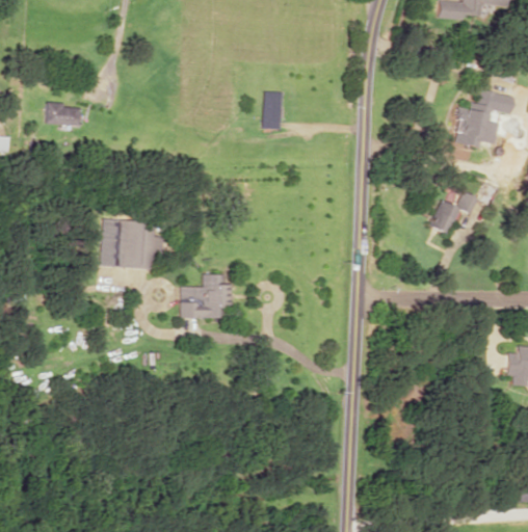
[(506,0),(460,0),(460,1),(452,0),(439,0),(438,14),(494,18),(495,3),(506,3),(506,0)]
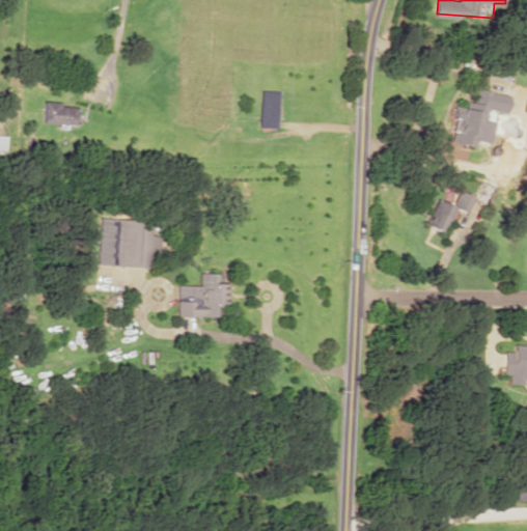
[(510,95),(478,88),(475,102),(467,100),(464,113),(458,111),(450,141),(478,147),(487,108),(507,113),(510,95)]
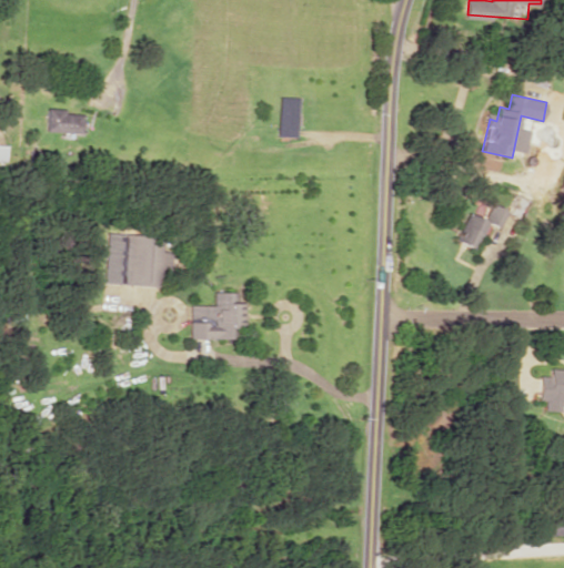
[(299,137),(301,97),(281,97),(280,137),(299,137)]
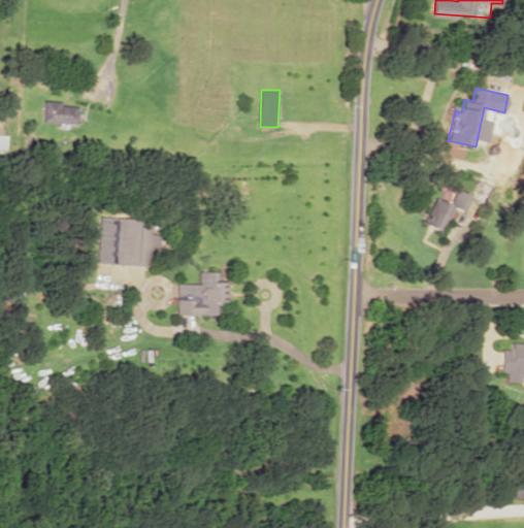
[(80,105),(64,104),(64,100),(45,99),(44,123),(79,124),(80,105)]
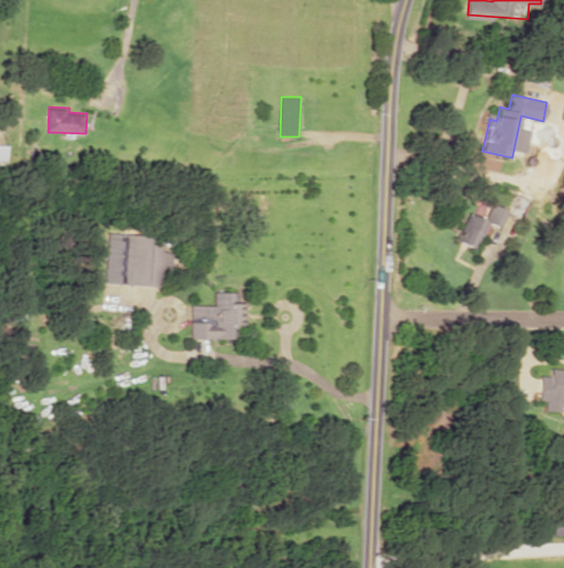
[(487,221),(502,225),(507,209),(493,204),(487,221)]
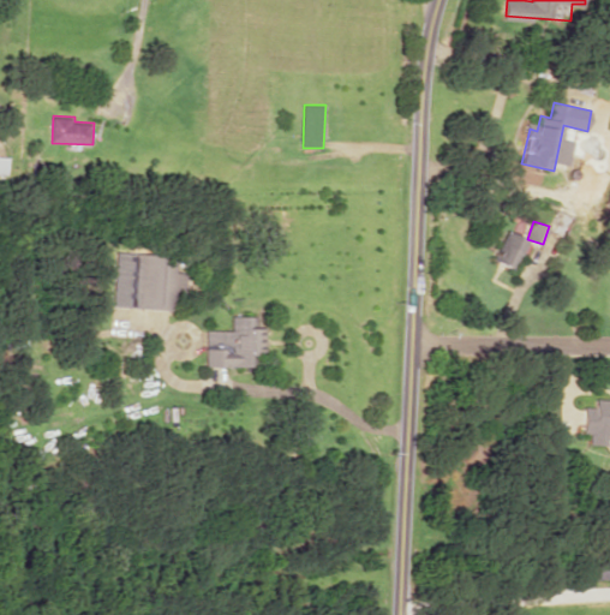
[(495,261),(515,269),(527,238),(506,231),(495,261)]
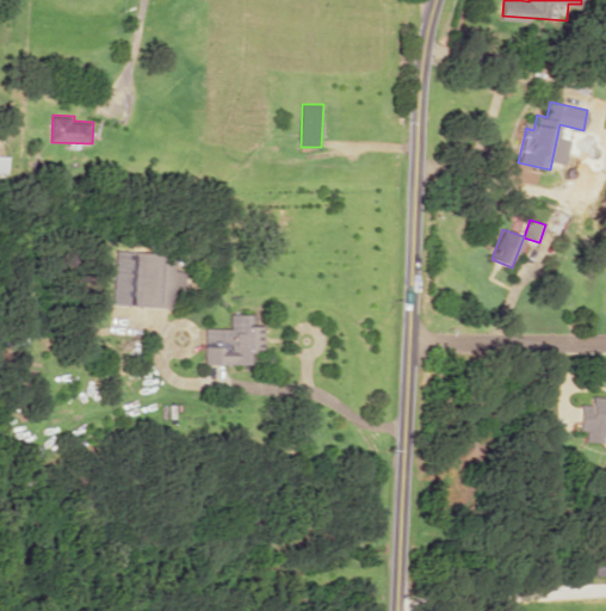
[(169,307),(171,291),(184,292),(184,270),(175,270),(177,253),(116,251),(113,304),(169,307)]
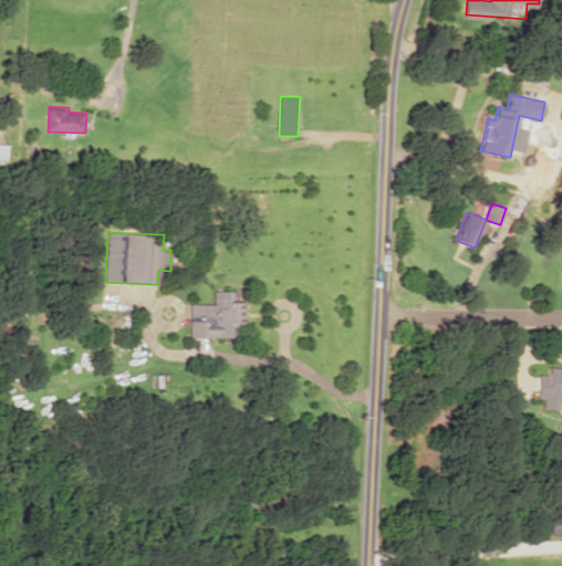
[(190,336),(245,337),(245,301),(239,301),(239,291),(215,291),(215,303),(191,303),(190,336)]
